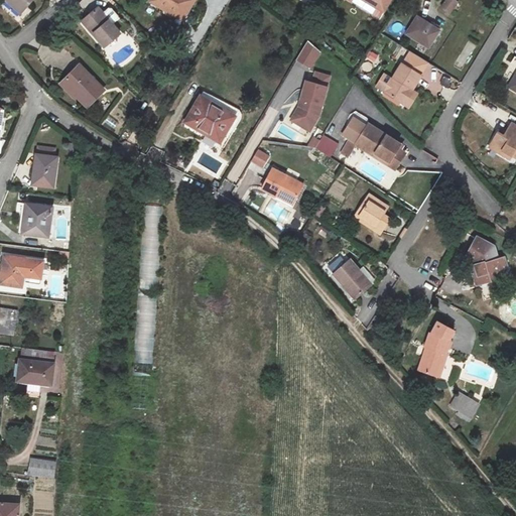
[(21,14),(23,12),(9,0),(6,0),(5,1),(21,14)]
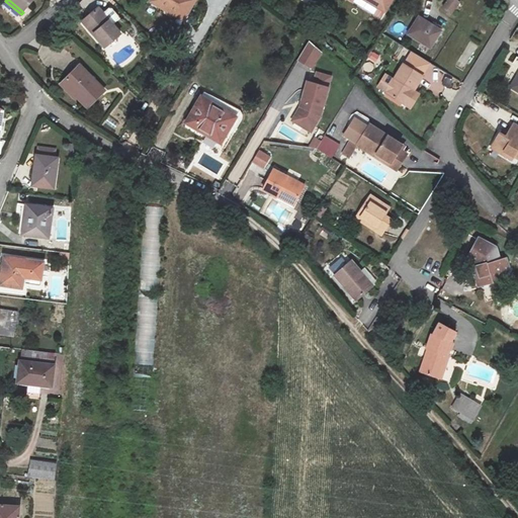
[(9,0),(23,12),(33,0),(9,0)]
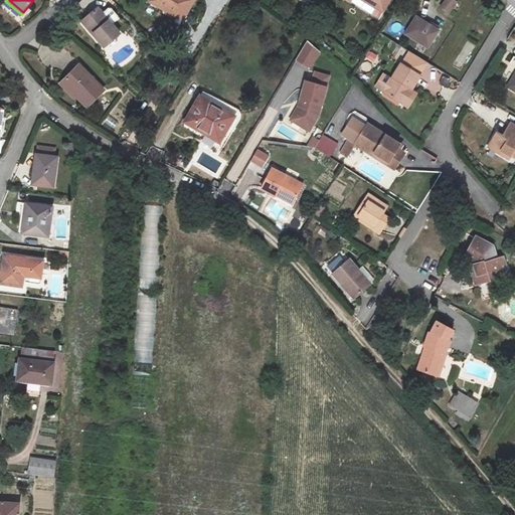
[(151,0),(151,1),(182,19),(192,0),(151,0)]
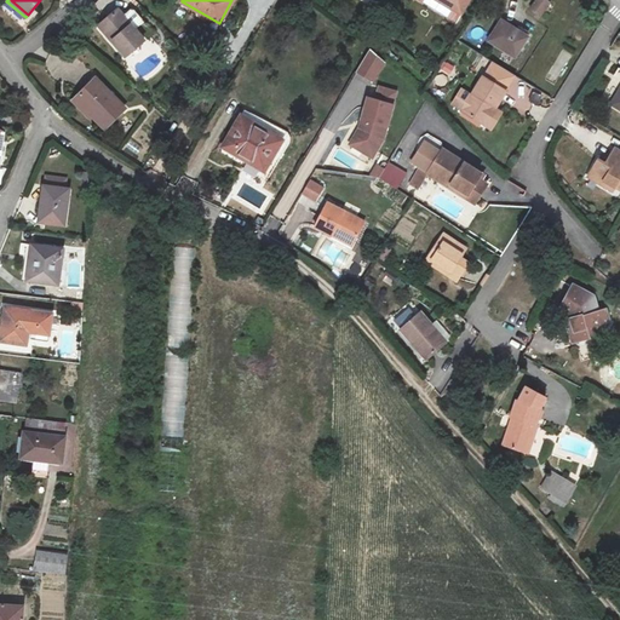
[(418,0),(455,23),(469,0),(418,0)]
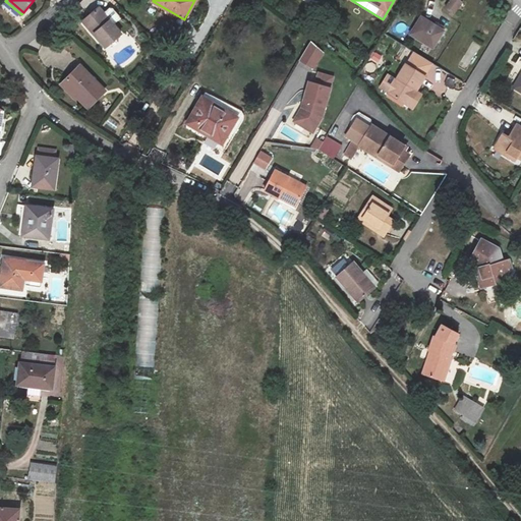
[(455,13),(462,2),(459,0),(450,0),(445,7),(455,13)]
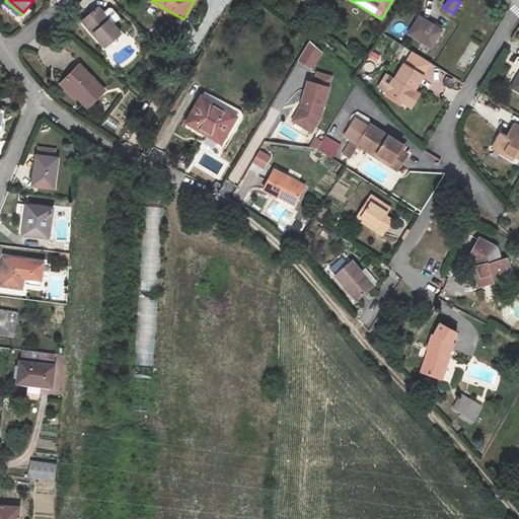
[(99,8),(85,19),(95,32),(94,33),(105,47),(121,34),(114,25),(121,19),(110,8),(103,13),(99,8)]
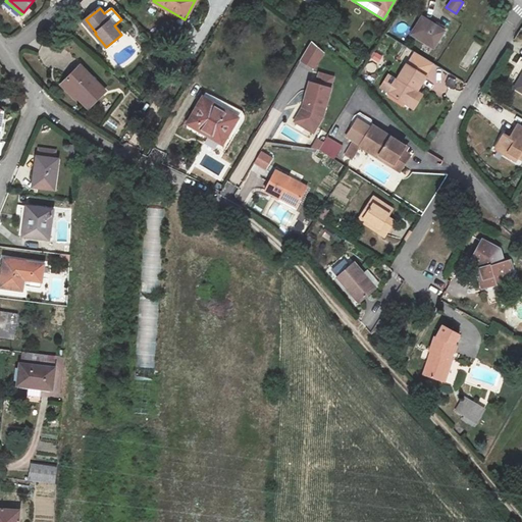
[(445,31),(422,16),(410,35),(433,49),(445,31)]
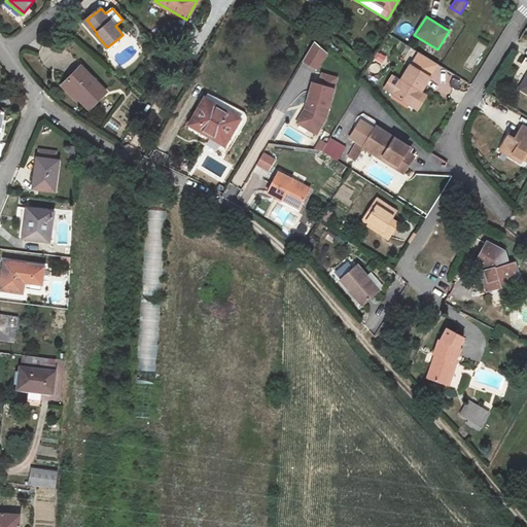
[(97,33),(86,20),(83,22),(95,35),(96,34),(97,33)]
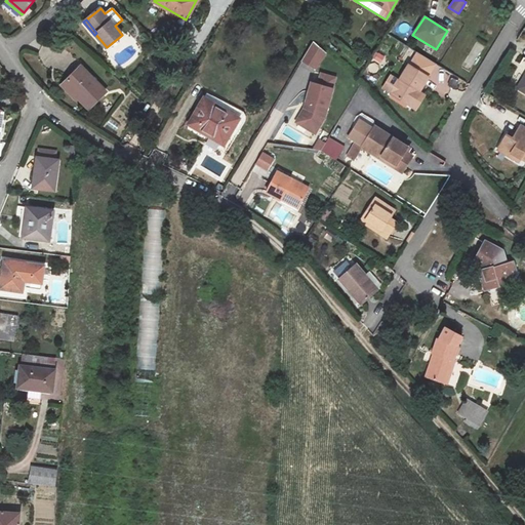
[(314,42),(303,61),(317,70),(326,53),(314,42)]
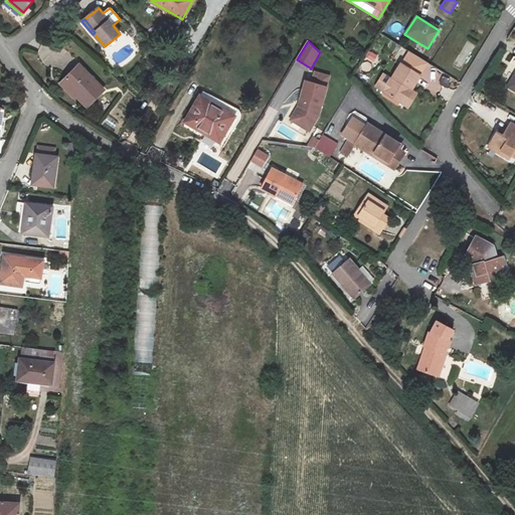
[(514,91),(514,56),(499,81),(514,91)]
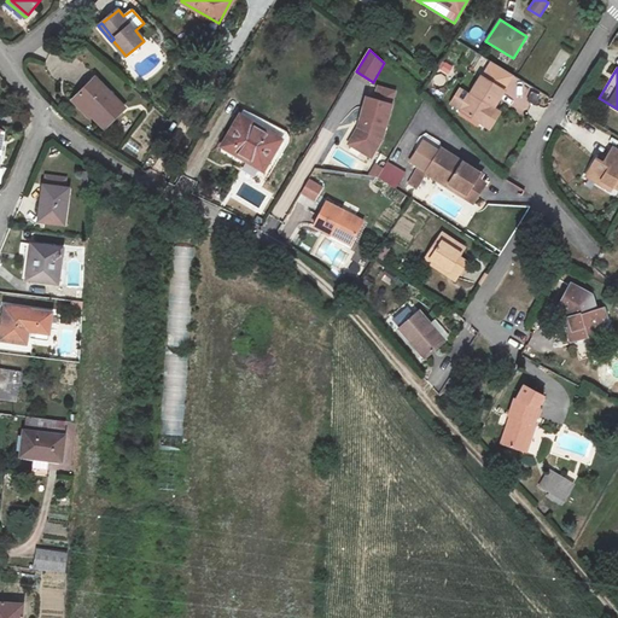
[(505,91),(482,76),(460,111),(481,123),(491,106),(494,108),(505,91)]
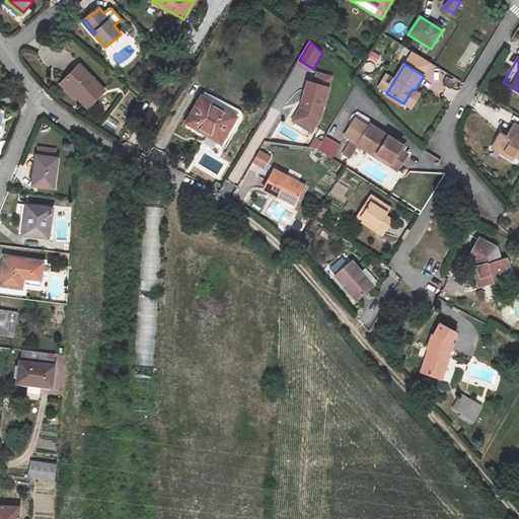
[(87,107),(104,90),(81,66),(62,84),(74,97),(76,95),(87,107)]
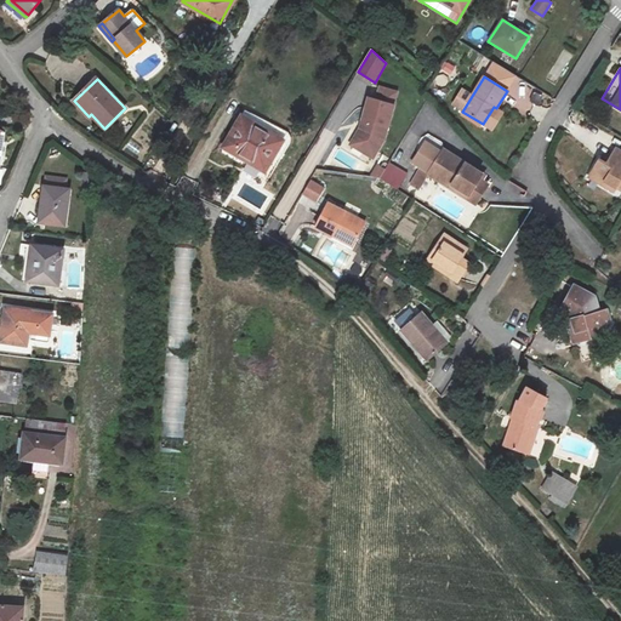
[(380,101),(394,106),(398,92),(383,89),(380,101)]
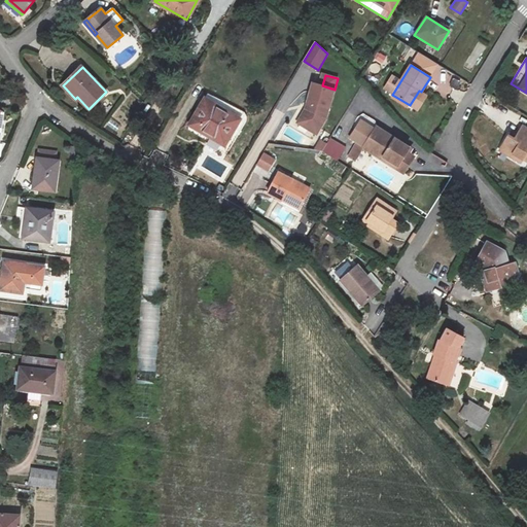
[(320,129),(326,119),(335,90),(322,85),(313,83),(308,102),(312,103),(310,109),(306,109),(297,124),(311,131),(314,126),(320,129)]
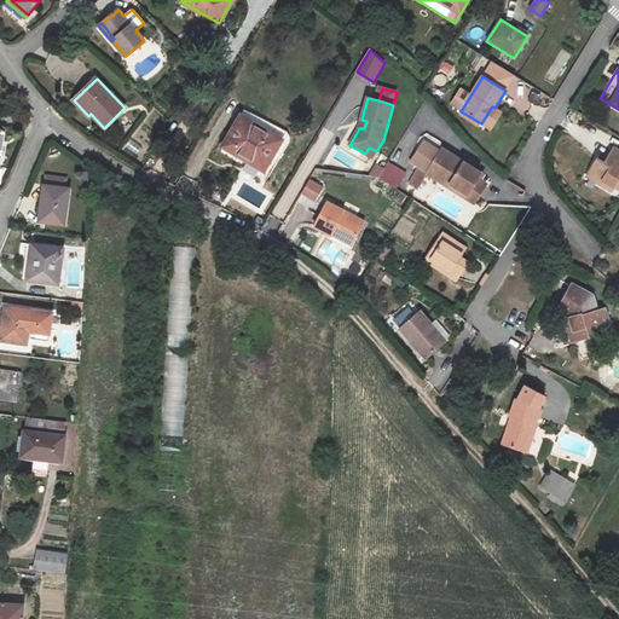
[(492,106),(481,123),(484,126),(495,108),(492,106)]
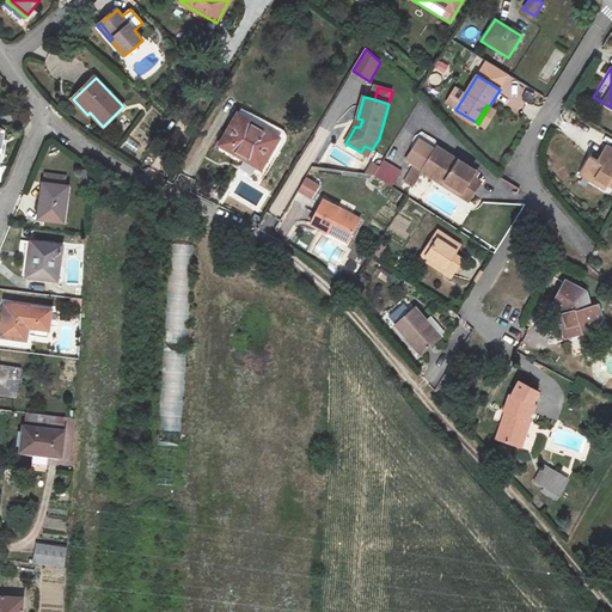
[(238,114),(280,138),(283,130),(243,106),(238,114)]
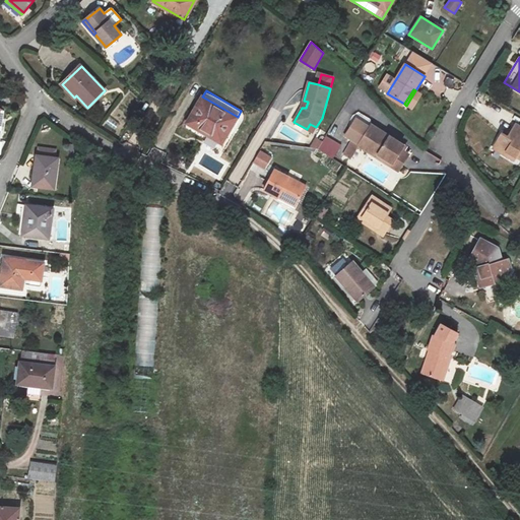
[(238,117),(202,96),(187,123),(206,135),(210,128),(225,137),(238,117)]
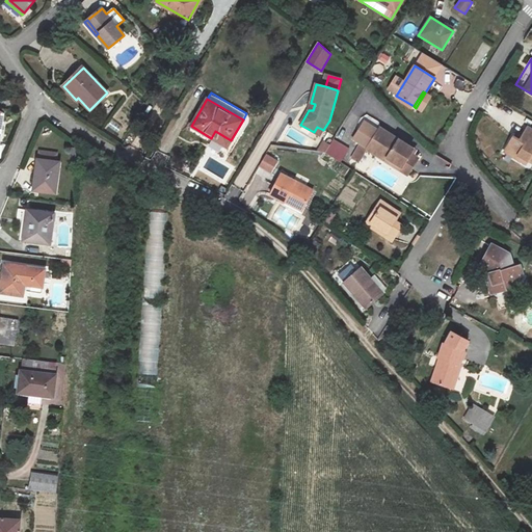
[(320,136),(323,130),(317,127),(314,132),(320,136)]
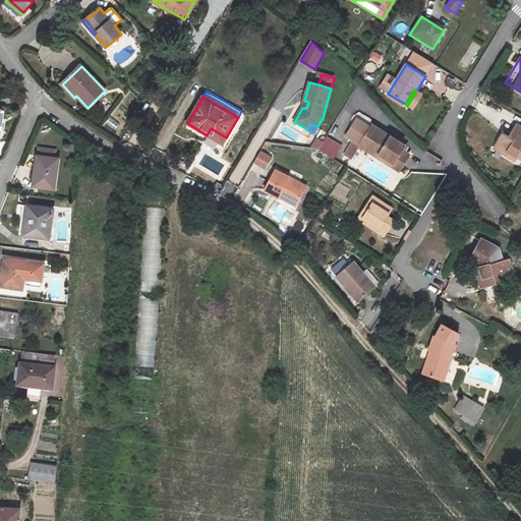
[(520,126),(517,124),(510,137),(503,133),(497,145),(508,152),(507,153),(516,159),(517,157),(520,159),(520,126)]
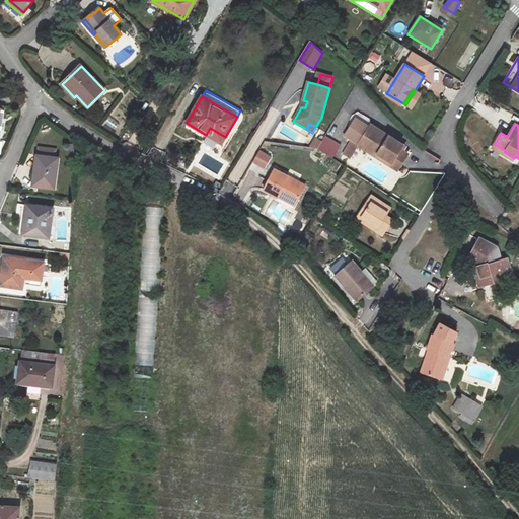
[(389,165),(397,170),(409,154),(403,151),(400,149),(403,145),(371,125),(358,145),(372,154),(374,151),(391,162),(389,165)]
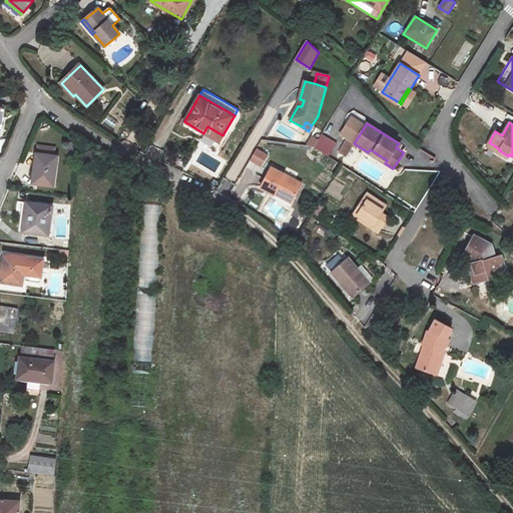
[(207,126),(203,133),(218,142),(222,135),(207,126)]
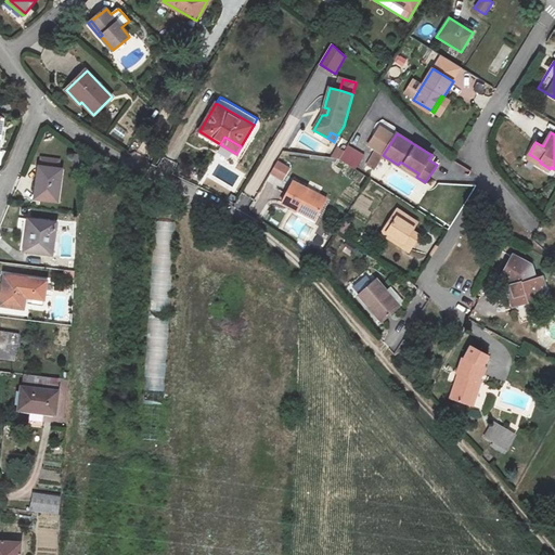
[(541,162),(529,154),(526,158),(549,171),(550,169),(540,163),(541,162)]
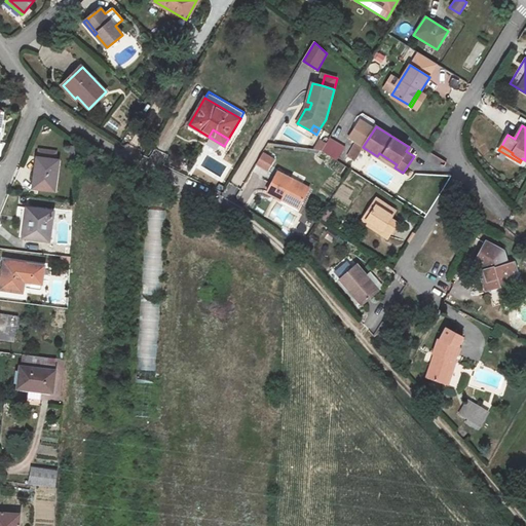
[(263,152),(256,164),(268,172),(275,159),(263,152)]
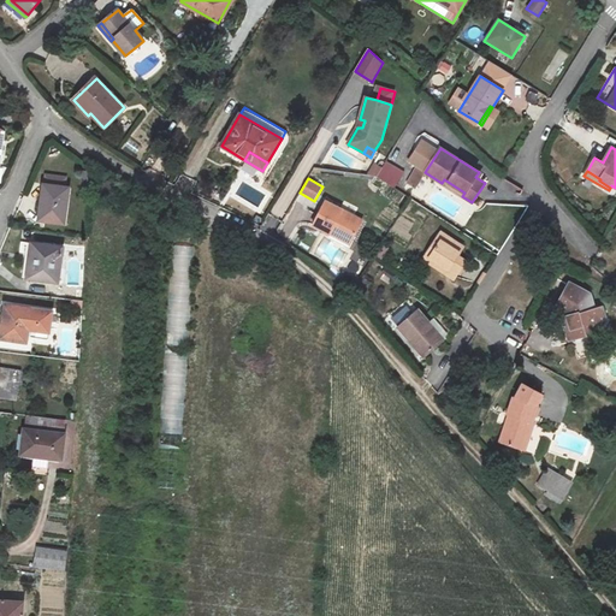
[(444,179),(442,183),(462,196),(465,193),(444,179)]
